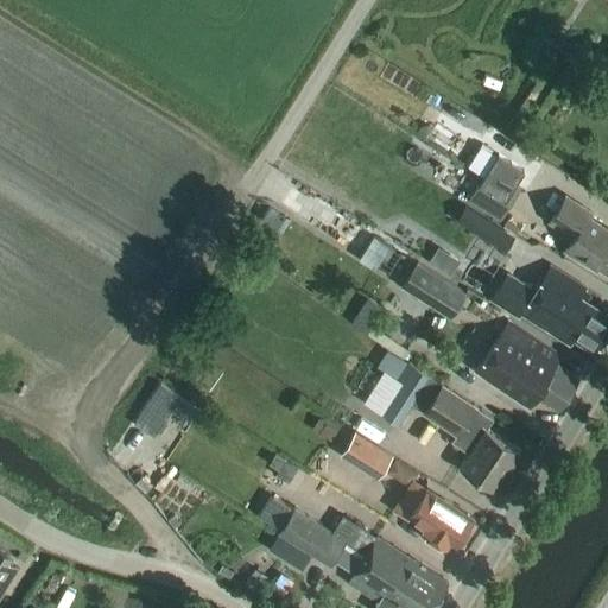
[(500,151),(481,182),(510,200),(527,168),(500,151)]
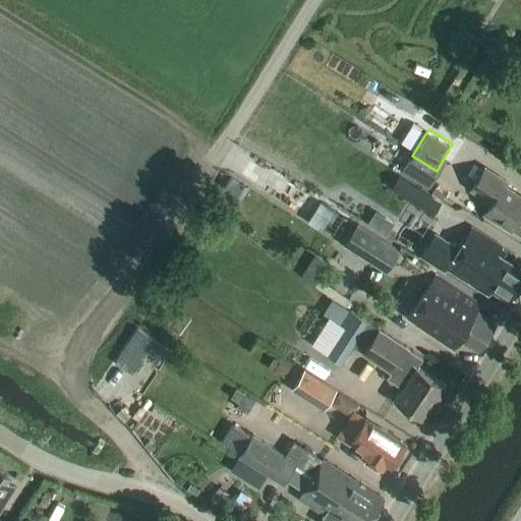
[(427,185),(437,171),(412,156),(403,171),(427,185)]
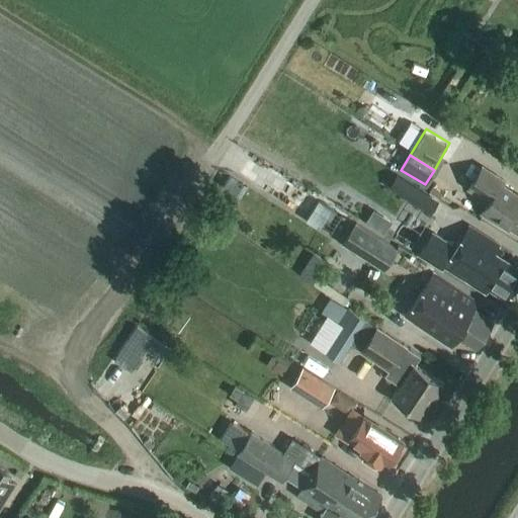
[(517,232),(517,195),(501,184),(503,181),(482,167),(467,189),(488,202),(481,213),(507,230),(509,227),(517,232)]
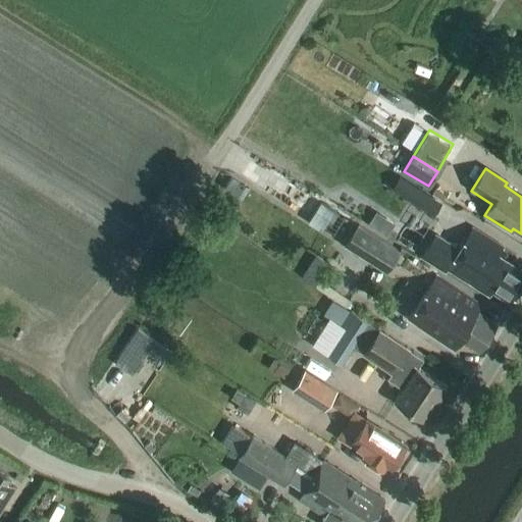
[(400,177),(393,190),(435,217),(444,205),(400,177)]
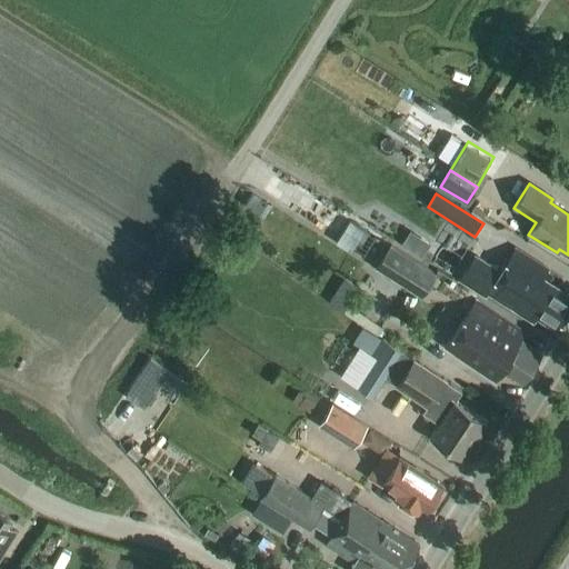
[(421,296),(435,275),(388,245),(373,266),(421,296)]
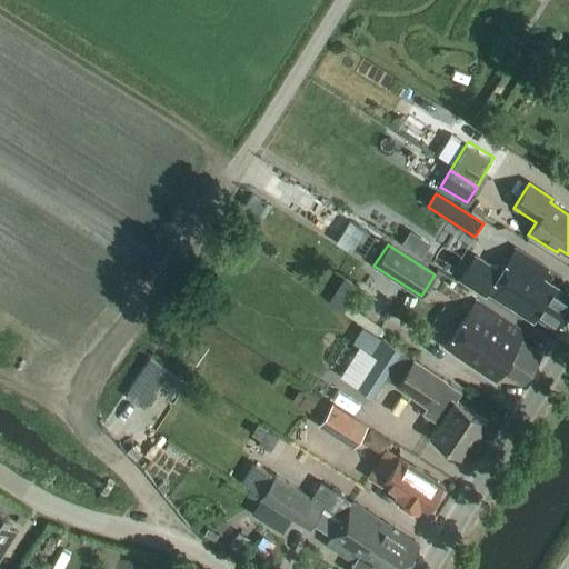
[(475,258),(459,282),(483,298),(487,293),(533,322),(537,317),(557,329),(568,310),(568,296),(542,279),(548,270),(515,249),(499,273),(475,258)]
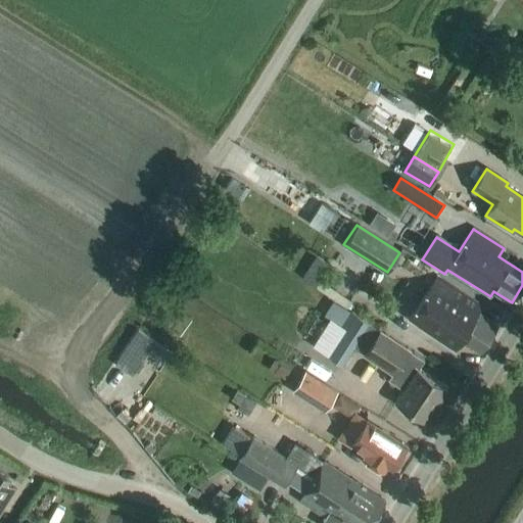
[(316,286),(324,275),(312,267),(303,278),(316,286)]
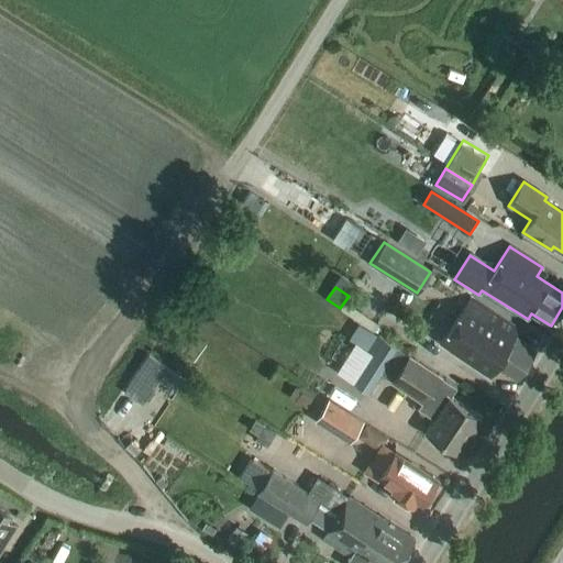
[(536,352),(514,338),(518,331),(470,299),(440,344),(487,376),(495,365),(517,379),(536,352)]
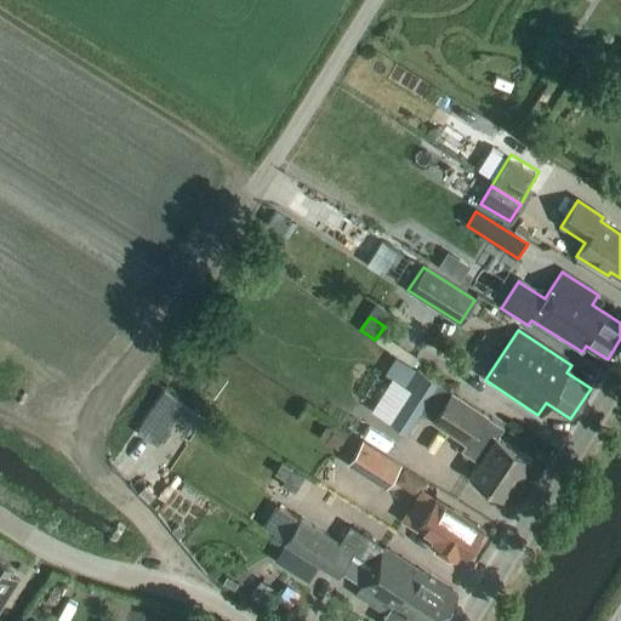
[(405,388),(417,370),(397,357),(386,375),(393,380),(405,388)]
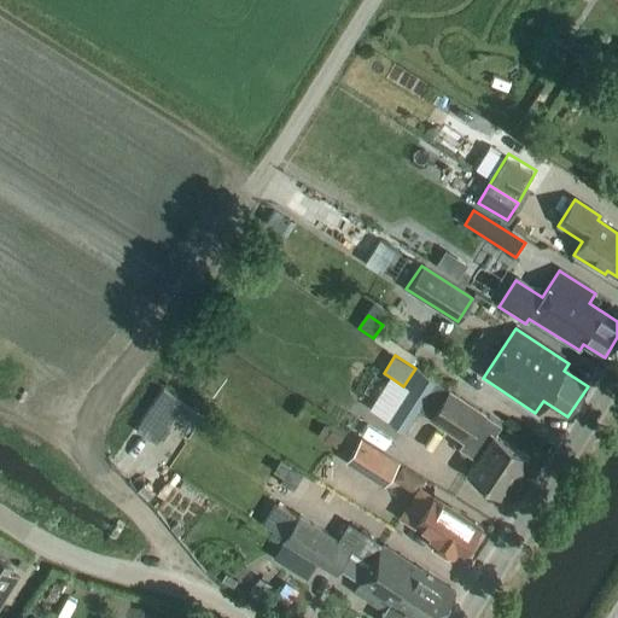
[(419,409),(436,383),(415,368),(403,386),(409,390),(403,398),(419,409)]
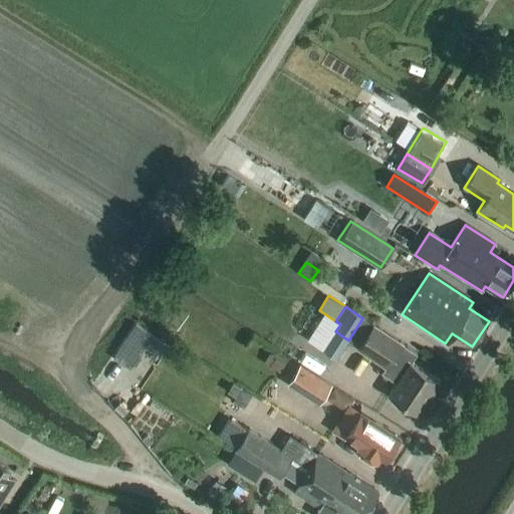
[(148,344),(154,335),(136,323),(113,357),(132,369),(148,344)]
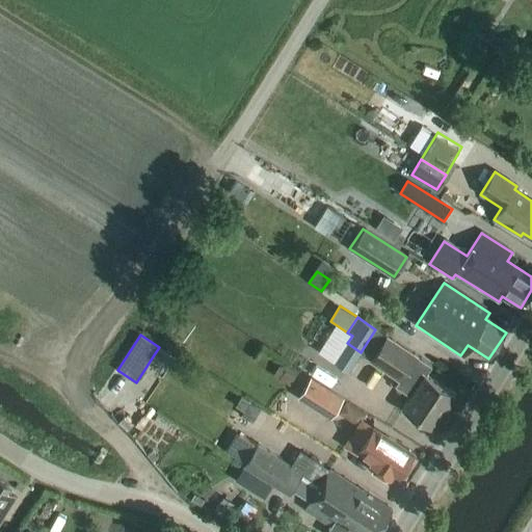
[(433,429),(455,395),(419,371),(425,362),(384,335),(369,358),(400,379),(396,387),(410,396),(402,408),(433,429)]
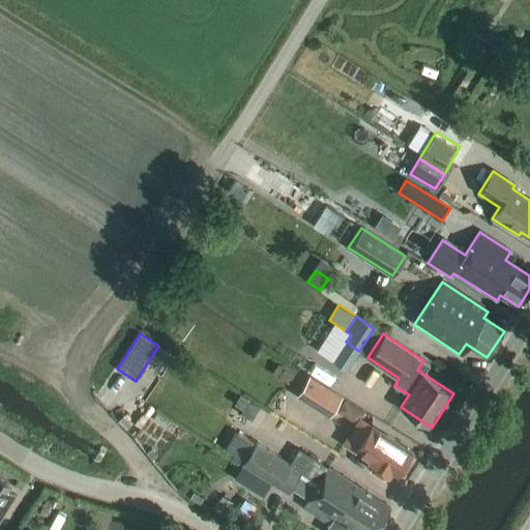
[(177,357),(158,346),(152,355),(160,360),(170,366),(177,357)]
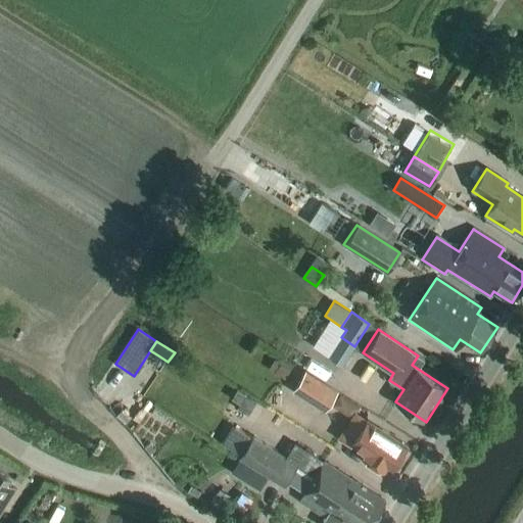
[(338,355),(331,368),(369,391),(376,379),(338,355)]
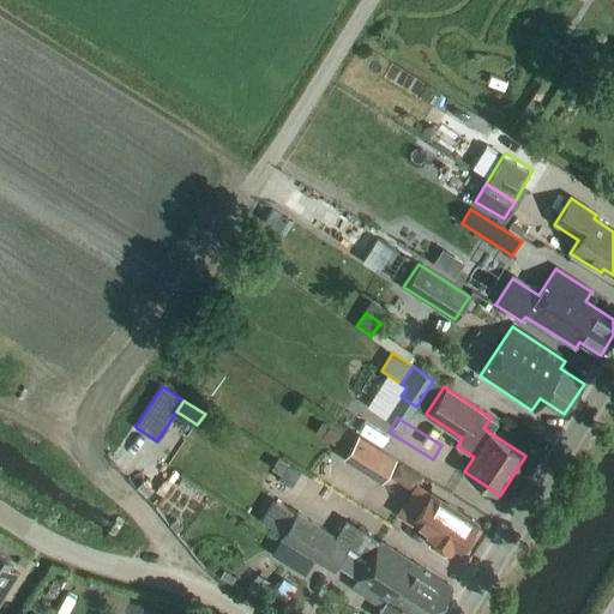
[(332,444),(343,427),(330,420),(320,437),(332,444)]
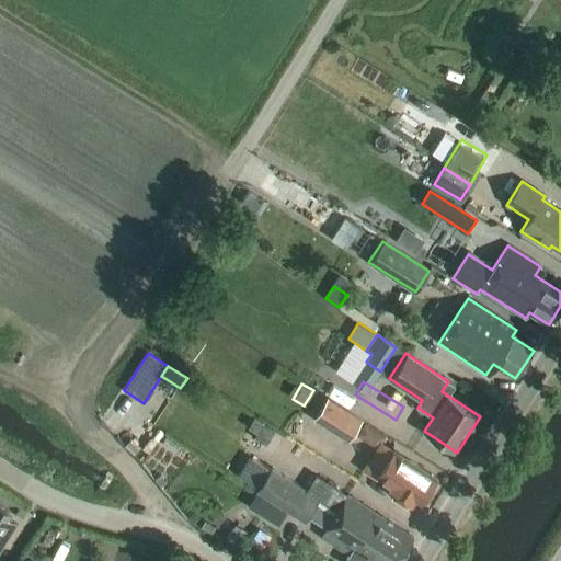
[(346,439),(359,418),(327,396),(312,418),(346,439)]
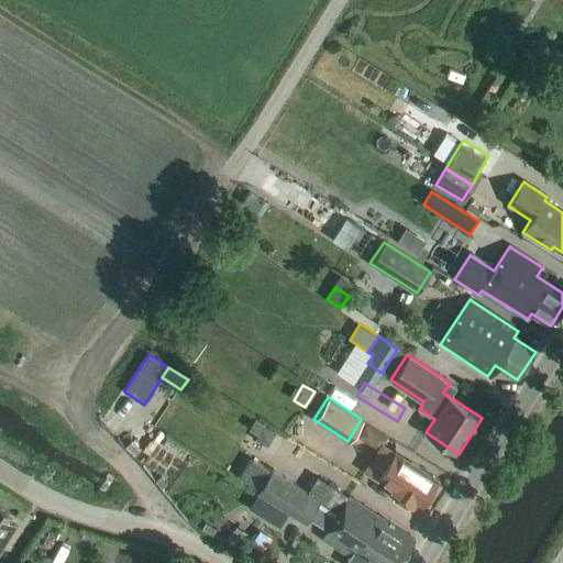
[(264,427),(255,441),(266,449),(275,433),(264,427)]
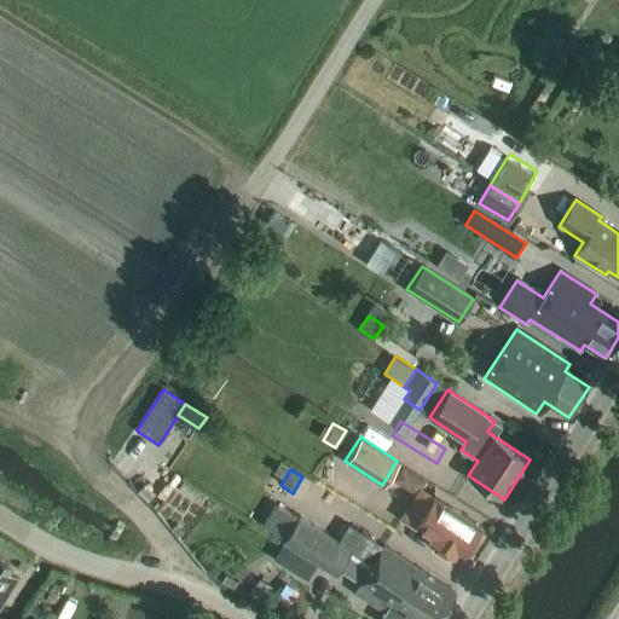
[(449,508),(434,498),(422,490),(403,519),(429,537),(428,539),(444,550),(447,544),(464,555),(473,542),(475,544),(481,533),(479,532),(481,527),(449,507),(449,508)]
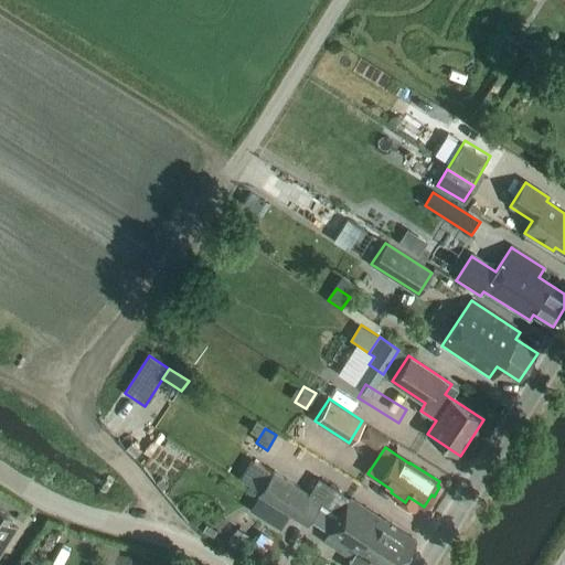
[(260,491),(273,471),(252,459),(241,478),(260,491)]
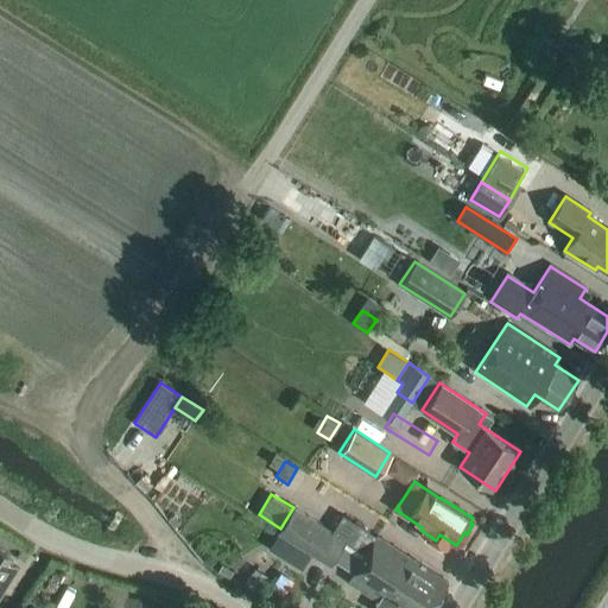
[(280,529),(277,533),(329,565),(344,539),(334,533),(293,507),(280,529)]
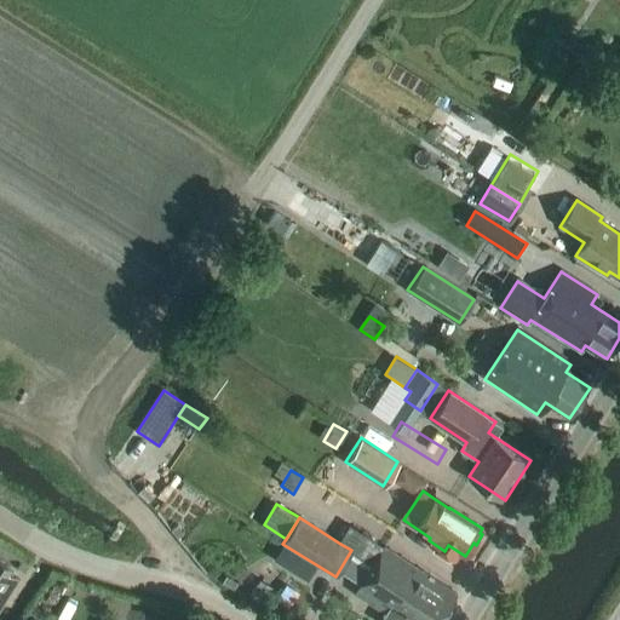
[(375,560),(384,547),(350,527),(340,544),(351,550),(373,563),(375,560)]
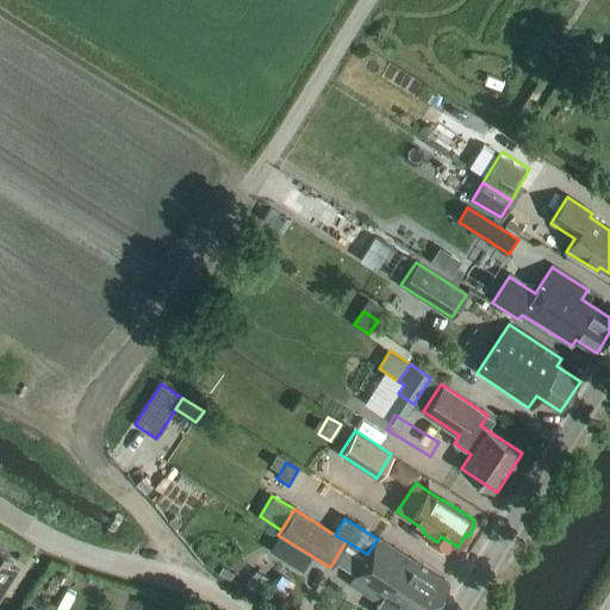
[(400,602),(414,609),(433,609),(449,585),(378,539),(369,551),(380,558),(375,566),(399,582),(394,589),(404,595),(400,602)]
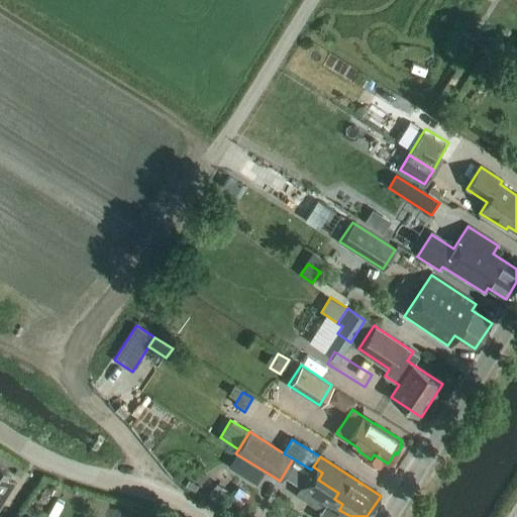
[(0,506),(15,483),(5,477),(8,472),(0,466),(0,506)]
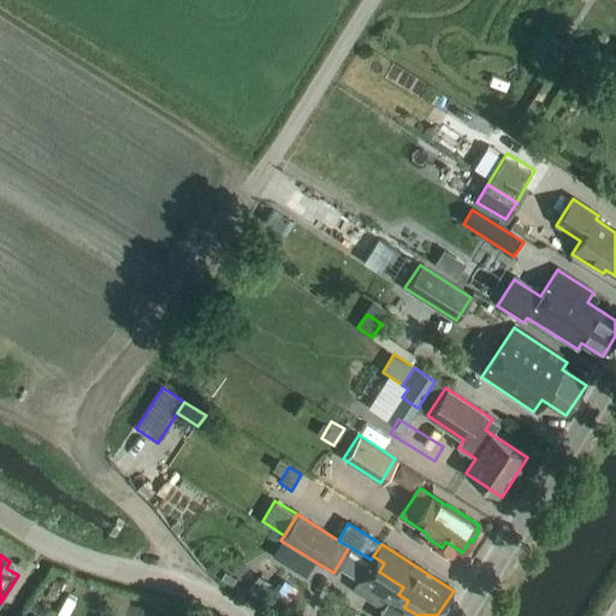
[(418,615),(404,608),(408,600),(398,594),(403,587),(379,572),(384,563),(373,556),(371,560),(353,590),(383,609),(378,615),(418,615)]
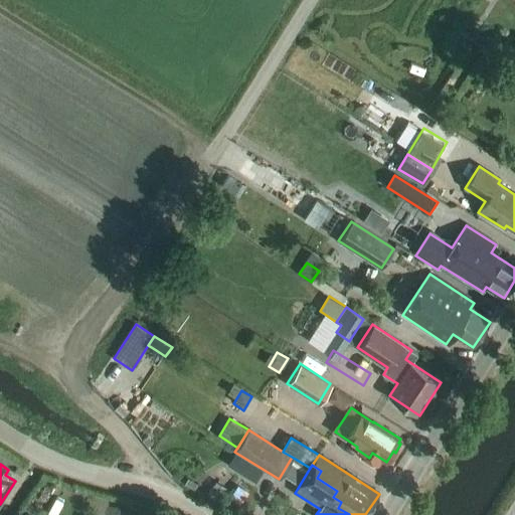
[(216,481),(208,495),(217,501),(226,488),(216,481)]
